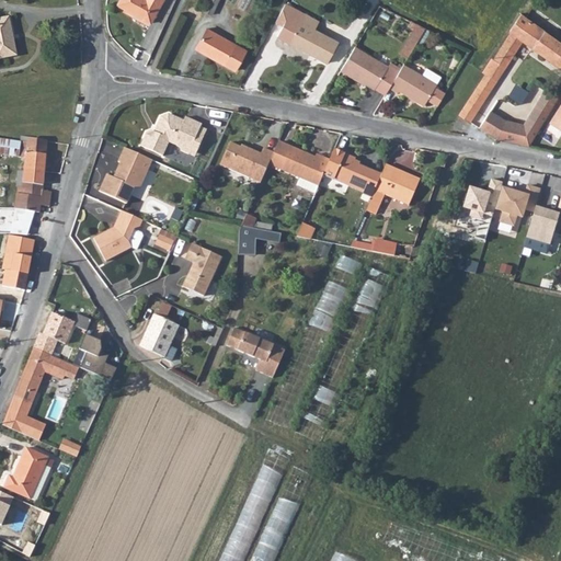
[(119,0),(117,6),(150,24),(162,0),(119,0)]
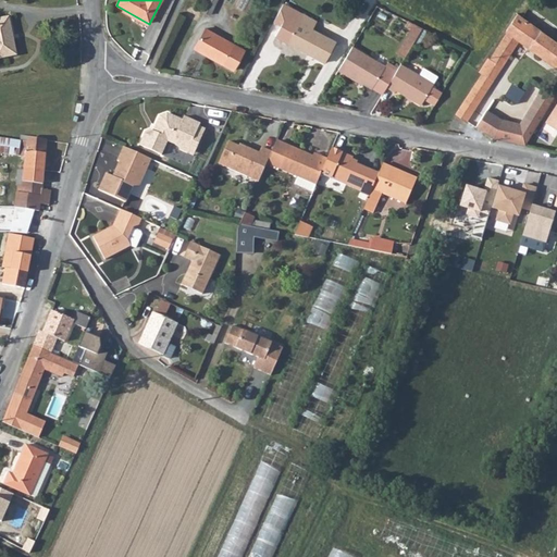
[(207,0),(201,12),(209,15),(217,2),(212,0),(207,0)]
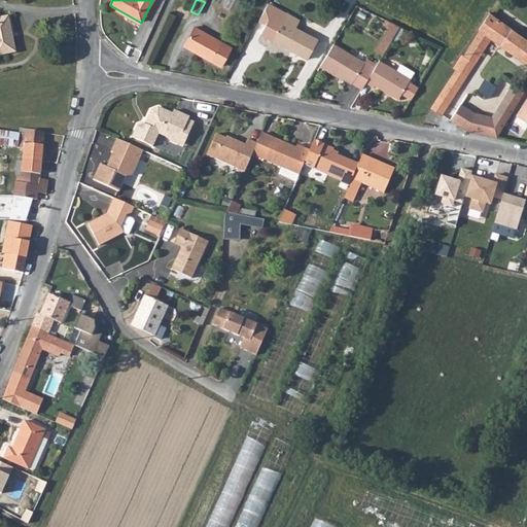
[(260,22),(269,26),(262,35),(307,60),(318,40),(296,28),(300,21),(270,4),(260,22)]
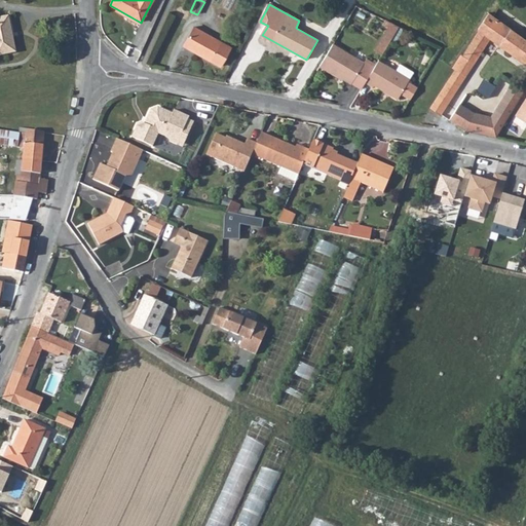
[(500,45),(498,46),(525,65),(525,39),(504,25),(492,16),(488,13),(478,29),(479,30),(491,38),(490,38),(500,45)]
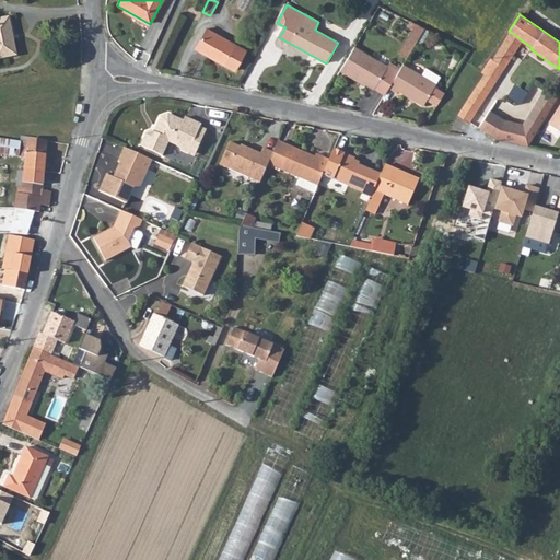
[(0,58),(16,55),(9,18),(0,19),(0,58)]
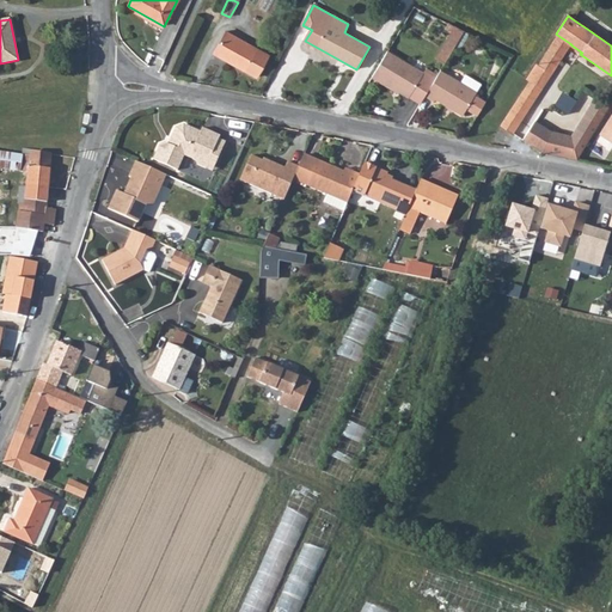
[(445,42),(454,48),(454,47),(464,31),(454,28),(445,42)]
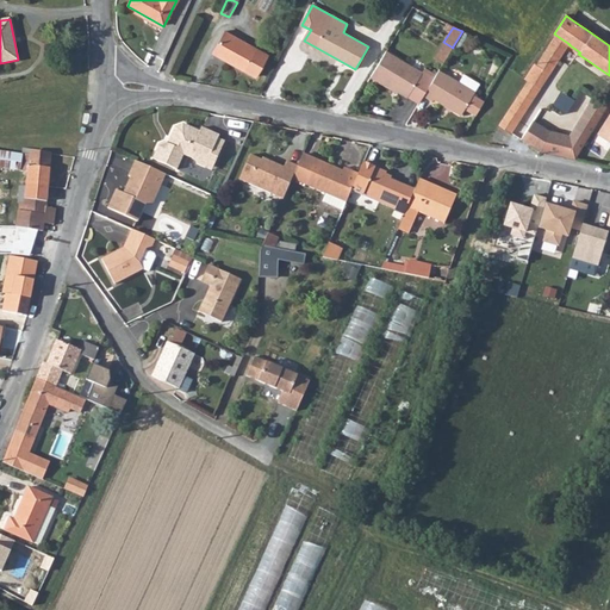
[(213,54),(244,70),(256,48),(225,31),(213,54)]
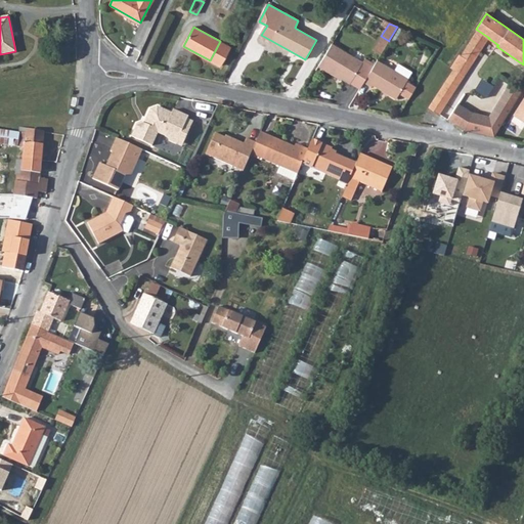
[(389,40),(394,42),(402,30),(397,27),(389,40)]
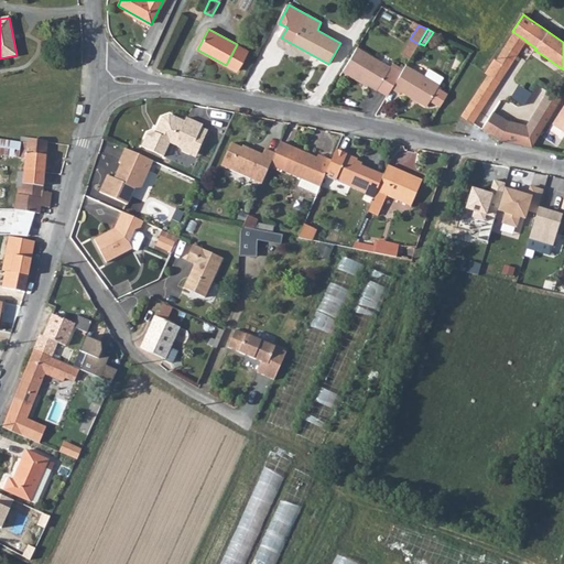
[(494,61),(508,69),(525,41),(527,41),(513,32),(496,60),(495,58),(494,61)]
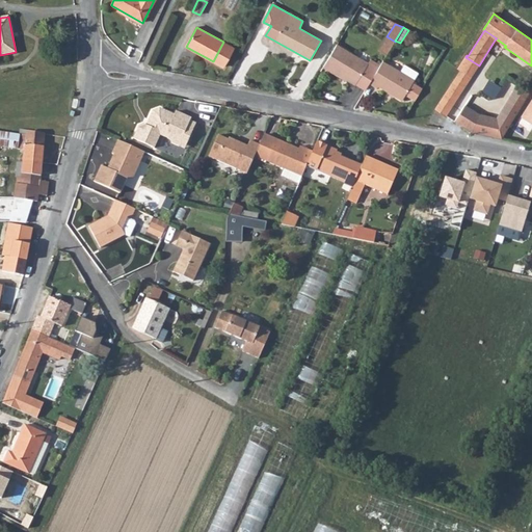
[(378,50),(387,55),(395,42),(387,36),(378,50)]
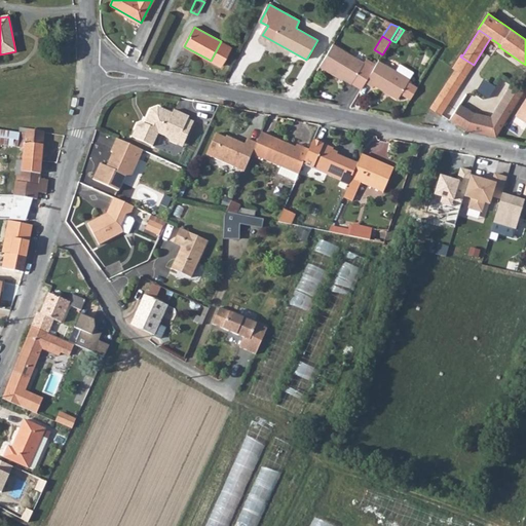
[(318,67),(325,71),(326,68),(341,77),(351,83),(352,82),(362,88),(365,82),(374,67),(365,61),(364,63),(333,44),(318,67)]
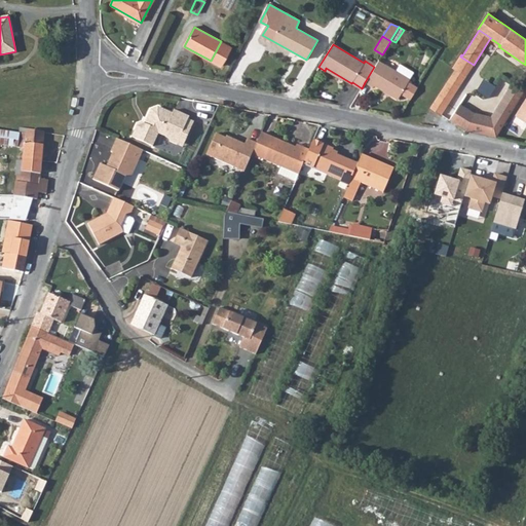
[(453,67),(466,76),(474,65),(460,57),(453,67)]
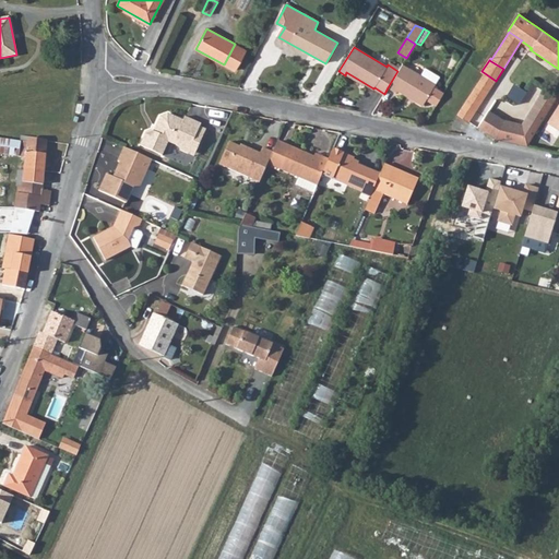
[(388,87),(396,93),(397,91),(421,106),(425,100),(431,105),(441,90),(433,85),(439,76),(424,67),(419,74),(402,63),(397,71),(388,87)]
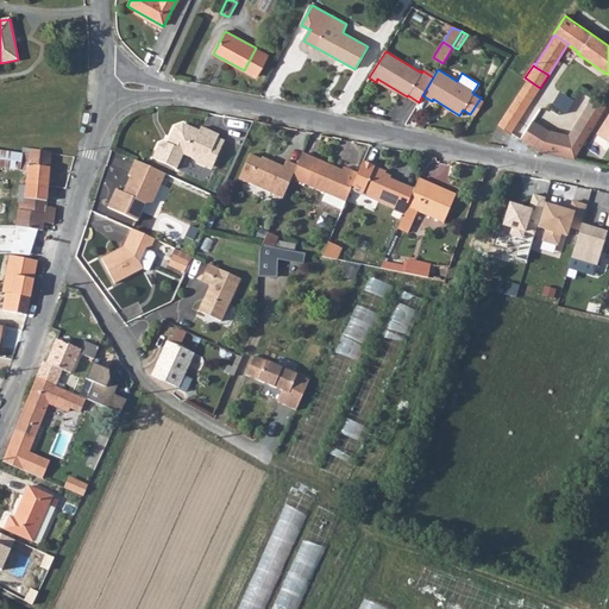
[(498,125),(510,133),(540,88),(525,77),(523,80),(527,81),(498,125)]
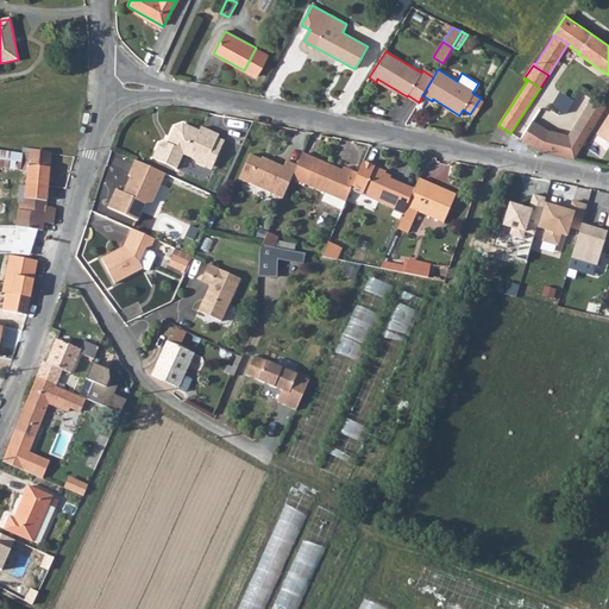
[(376,82),(394,92),(395,89),(377,79),(376,82)]
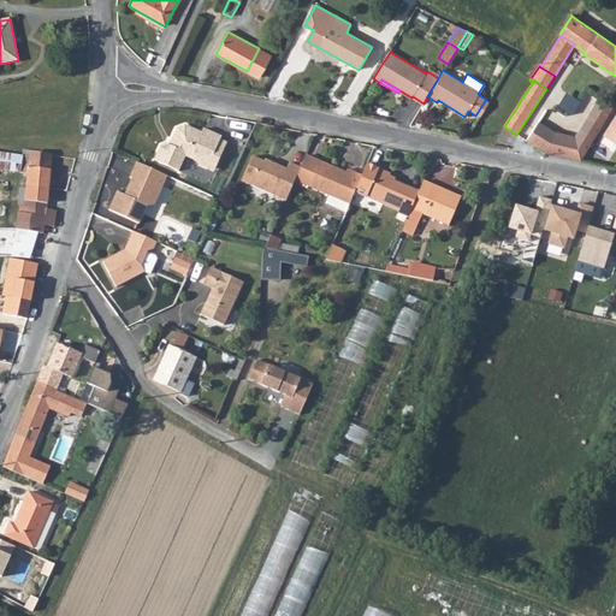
[(475,116),(479,118),(490,101),(486,99),(475,116)]
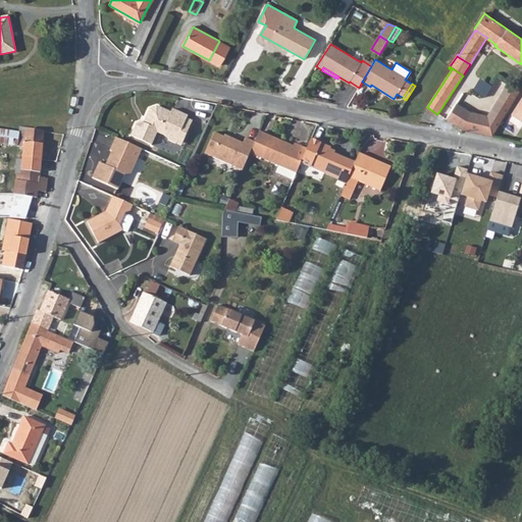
[(456,103),(446,119),(462,131),(491,137),(519,92),(507,85),(484,120),(456,103)]
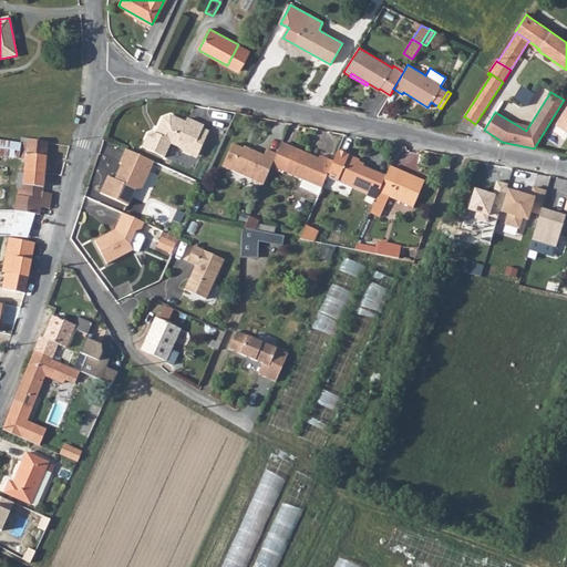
[(566,105),(556,125),(566,131),(566,105)]
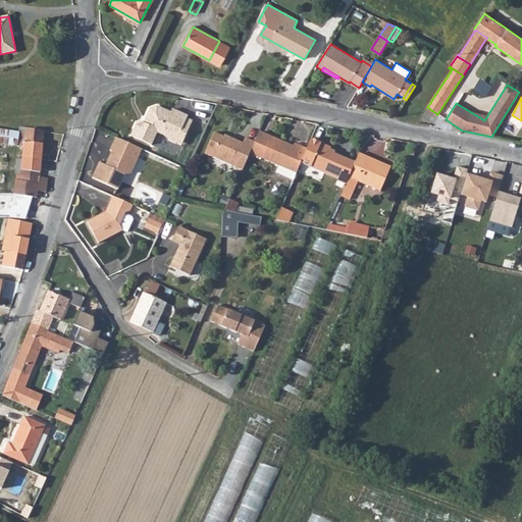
[(134,123),(128,137),(149,145),(155,133),(164,137),(166,140),(173,143),(175,139),(180,142),(185,133),(178,131),(181,123),(188,126),(190,120),(185,118),(186,115),(170,109),(168,112),(154,106),(147,109),(141,123),(138,121),(134,123)]
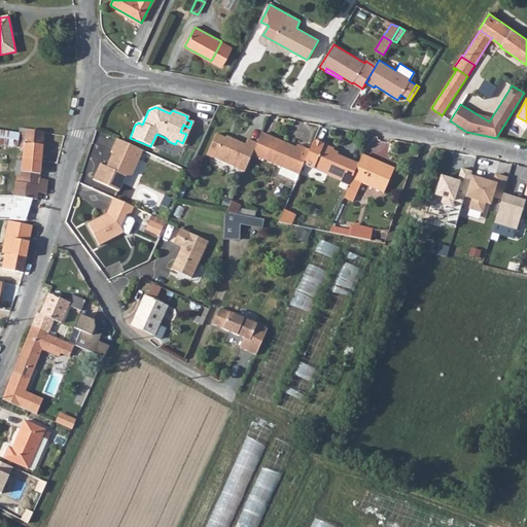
[(183,125),(180,132),(186,134),(189,128),(183,125)]
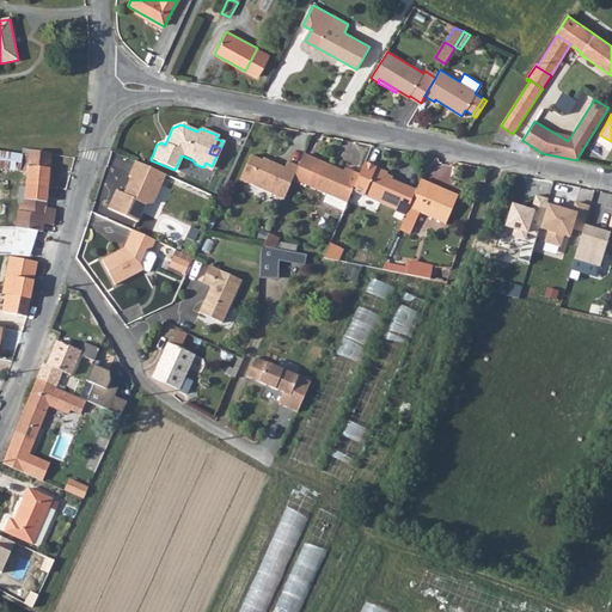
[(0,167),(28,172),(26,184),(48,188),(51,153),(31,151),(30,155),(23,154),(11,153),(0,151),(0,167)]
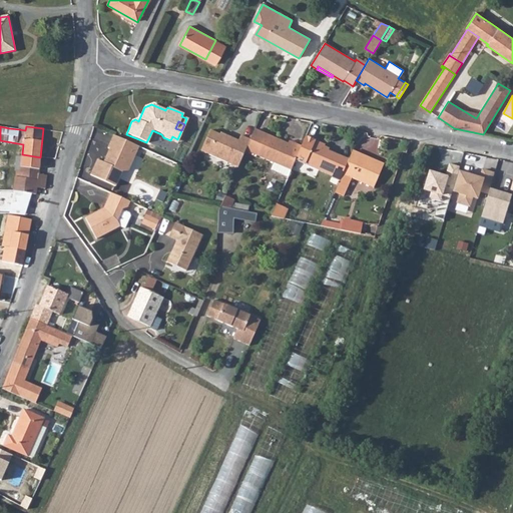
[(274,162),(291,169),(295,160),(301,145),(289,140),(288,143),(267,134),(254,129),(250,139),(245,150),(258,155),(274,162)]
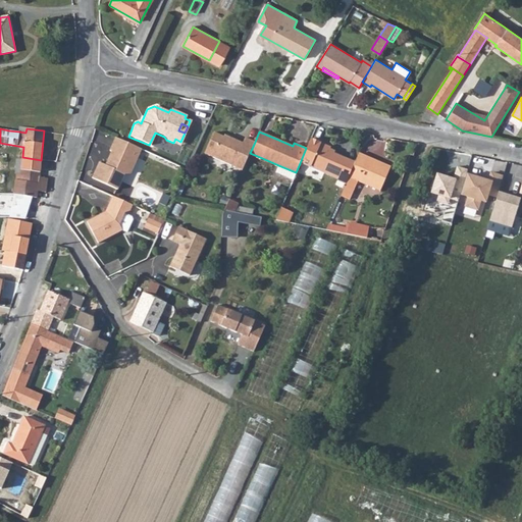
[(250,153),(255,142),(246,138),(244,143),(228,137),(227,139),(214,133),(206,154),(243,169),(250,153)]
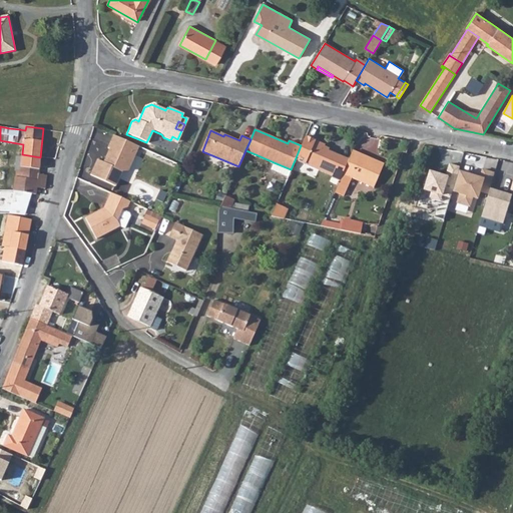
[(133,145),(111,135),(105,148),(107,149),(101,163),(95,160),(88,176),(114,187),(120,171),(126,171),(134,153),(130,151),(133,145)]
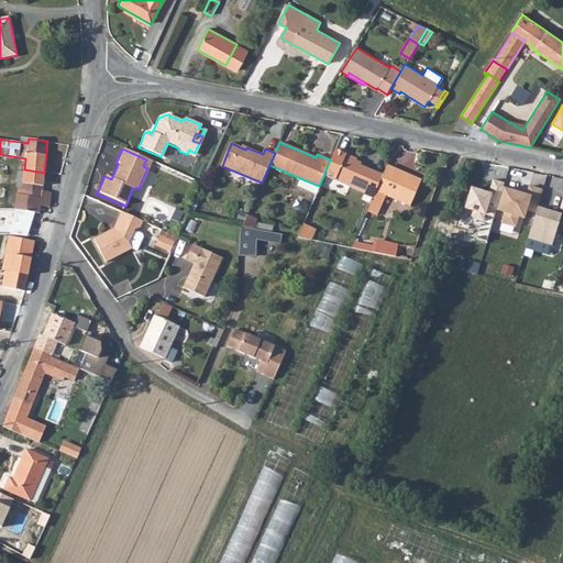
[(323,176),(333,180),(350,187),(359,190),(367,168),(355,163),(356,159),(334,150),(330,159),(323,176)]
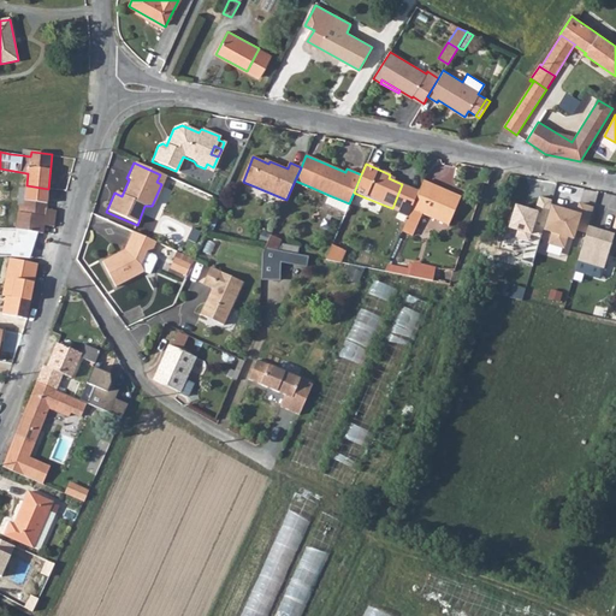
[(402,231),(414,236),(424,214),(449,225),(461,197),(424,181),(419,191),(408,218),(406,223),(402,231)]
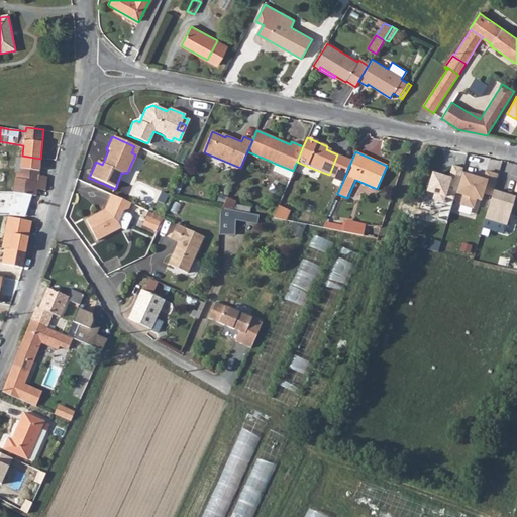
[(329,175),(333,177),(333,179),(342,183),(351,161),(337,154),(329,175)]
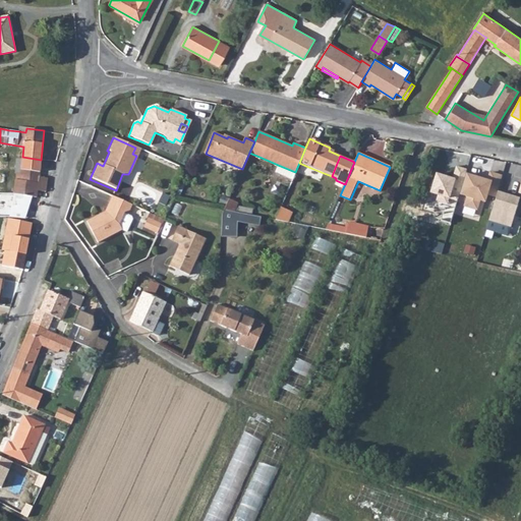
[(16,173),(14,193),(37,197),(38,191),(46,192),(48,179),(40,177),(41,160),(22,157),(22,160),(21,173),(16,173)]
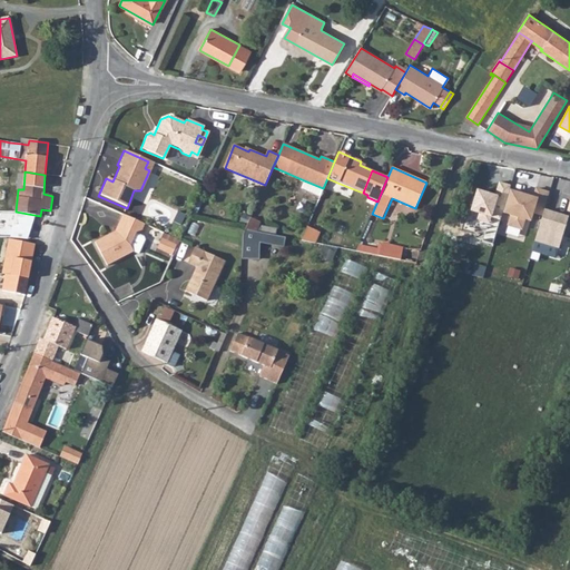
[(301,188),(320,196),(323,188),(304,180),(301,188)]
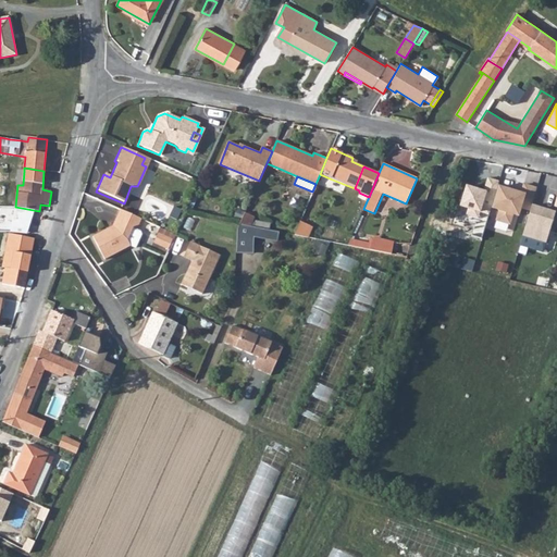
[(487,215),(490,210),(497,186),(497,183),(486,180),(483,190),(465,186),(459,207),(467,210),(466,214),(479,218),(480,212),(487,215)]
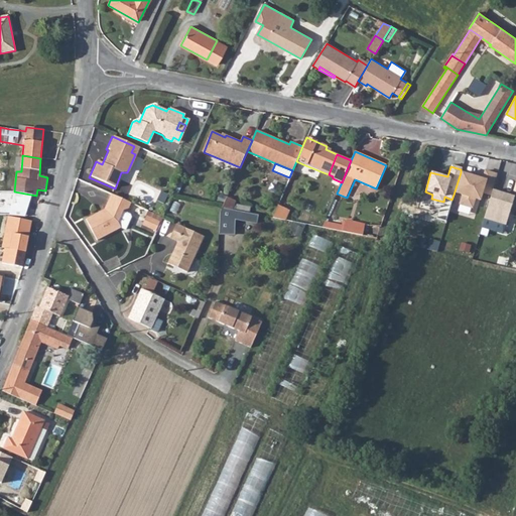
[(483,195),(490,196),(492,189),(497,174),(484,171),(481,177),(461,172),(454,195),(461,197),(458,206),(472,209),(476,201),(480,202),(483,195)]
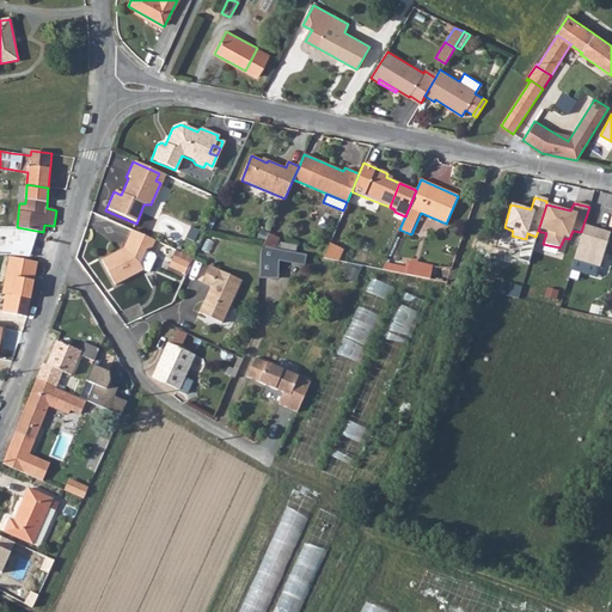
[(600,269),(611,233),(583,225),(581,232),(573,261),(600,269)]
